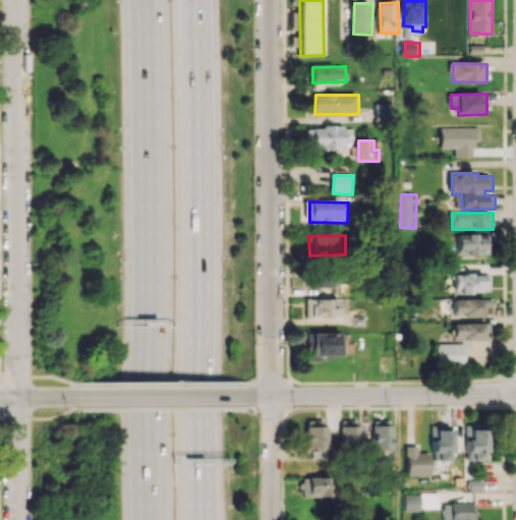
[(492,256),(493,236),(470,235),(470,237),(462,236),(461,256),(492,256)]
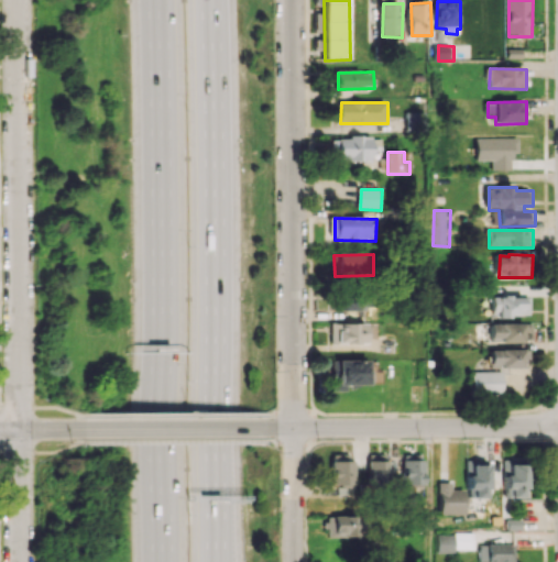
[(341,293),(340,310),(364,311),(365,294),(341,293)]
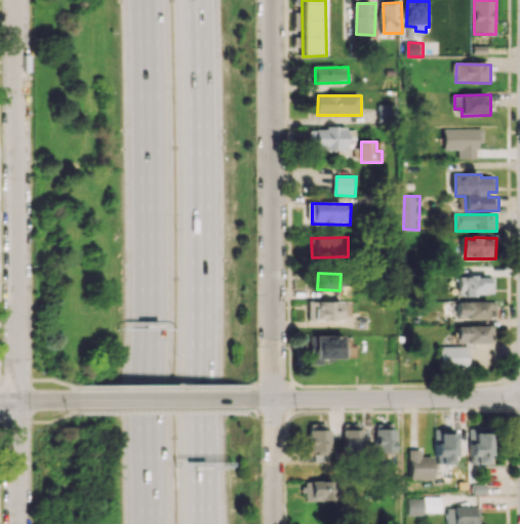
[(496,295),(496,278),(462,277),(462,295),(496,295)]
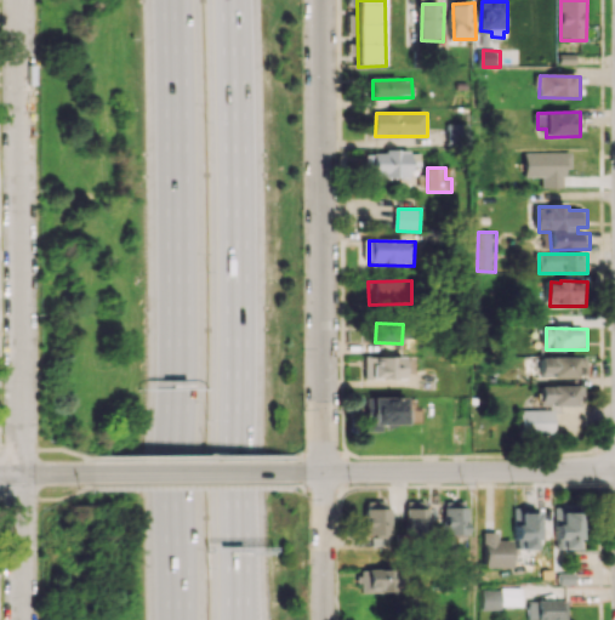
[(368,380),(405,380),(404,357),(368,358),(368,380)]
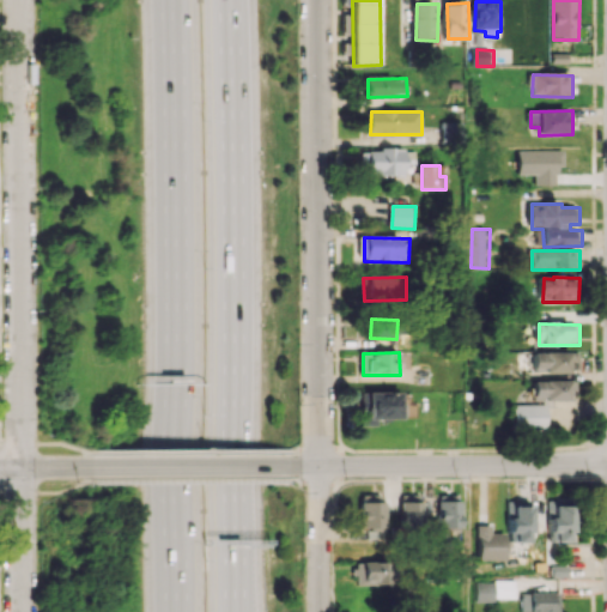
[(583,352),(536,353),(538,374),(583,373),(583,352)]
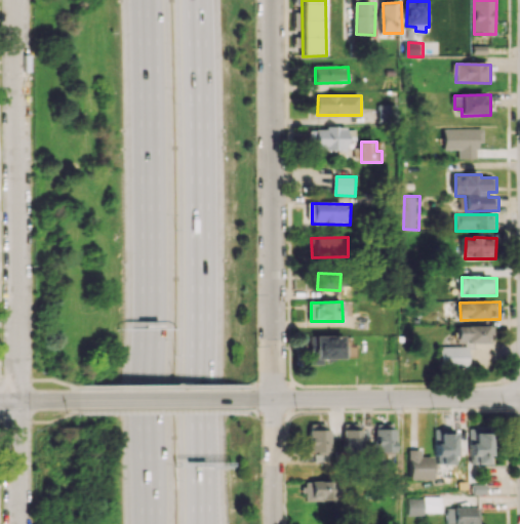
[(461,344),(495,345),(495,326),(461,326),(461,344)]
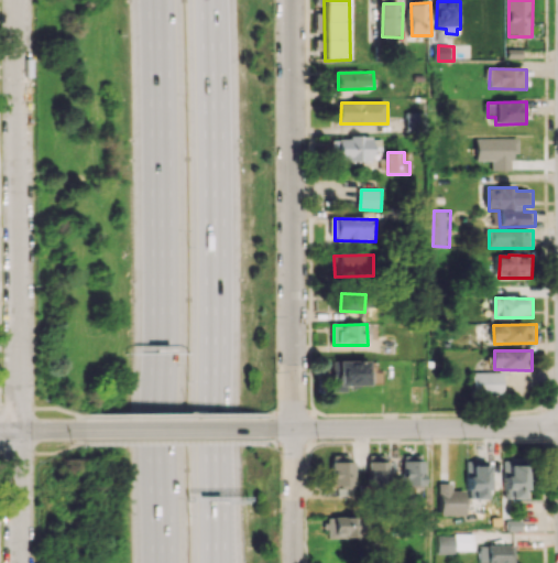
[(349,387),(373,387),(373,361),(336,361),(336,392),(349,392),(349,387)]
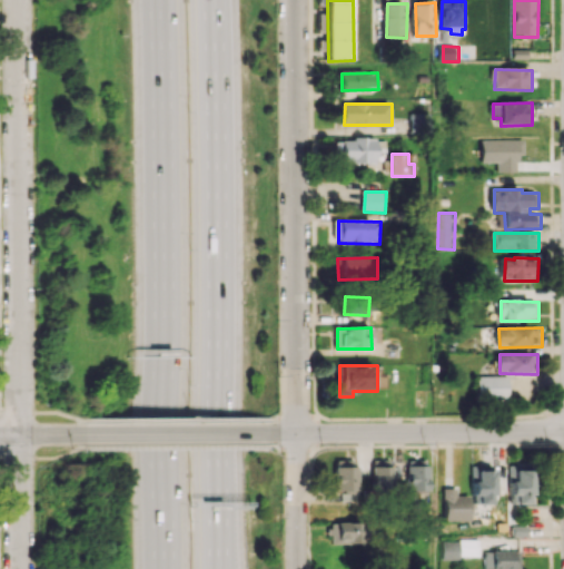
[(513,378),(482,376),(482,399),(512,400),(513,378)]
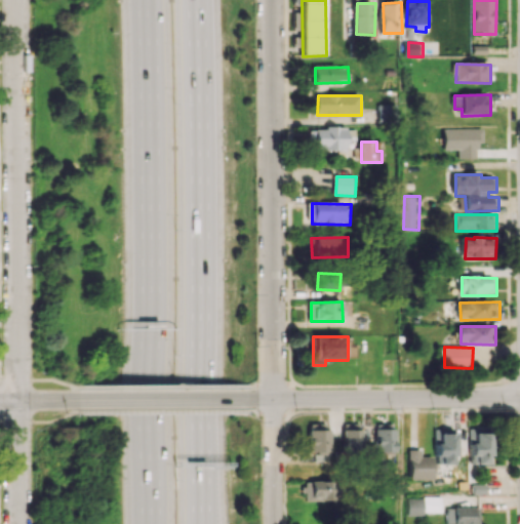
[(312,426),(312,453),(318,453),(318,461),(332,461),(332,425),(312,426)]
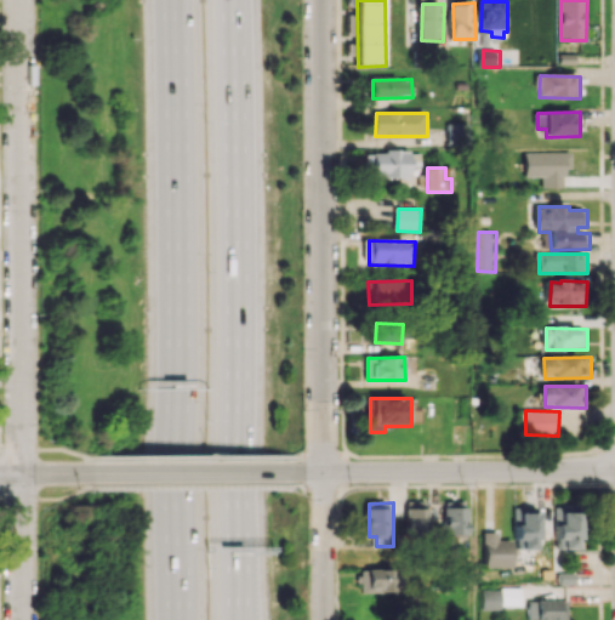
[(409,535),(431,535),(431,504),(410,502),(409,535)]
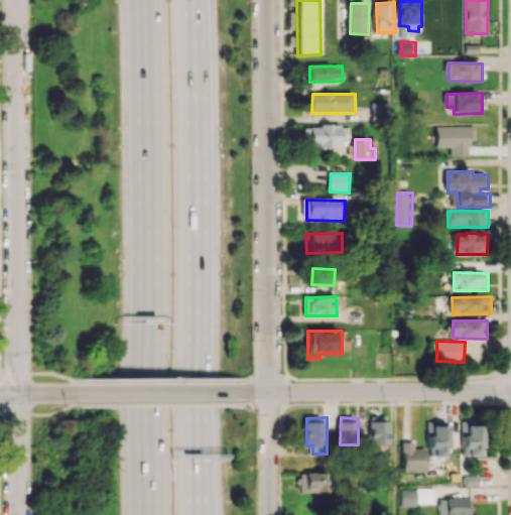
[(373,445),(392,444),(391,420),(372,420),(373,445)]
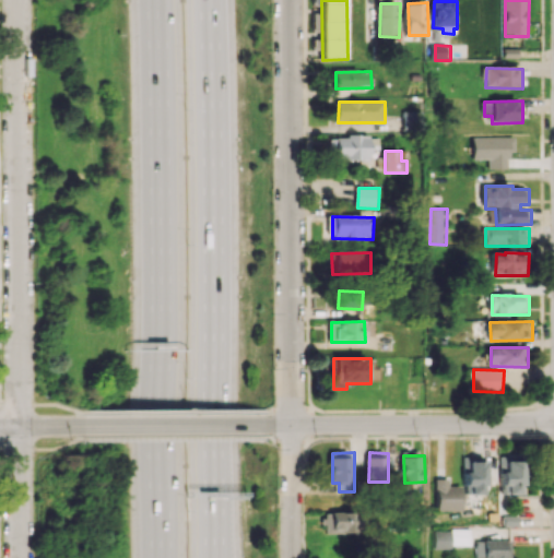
[(487,496),(488,458),(468,458),(467,495),(487,496)]
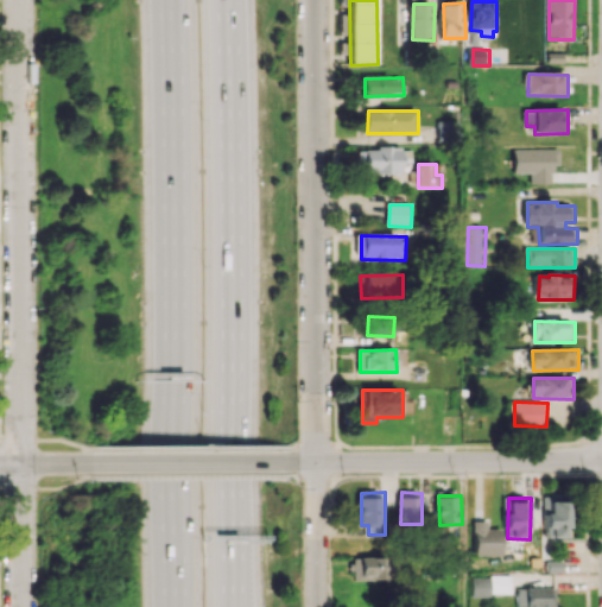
[(571,539),(572,499),(549,498),(547,539),(571,539)]
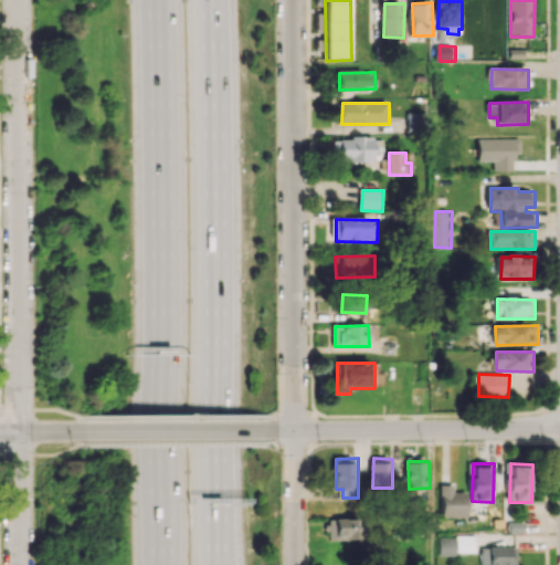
[(468,518),(468,493),(456,493),(456,485),(444,487),(444,518),(468,518)]
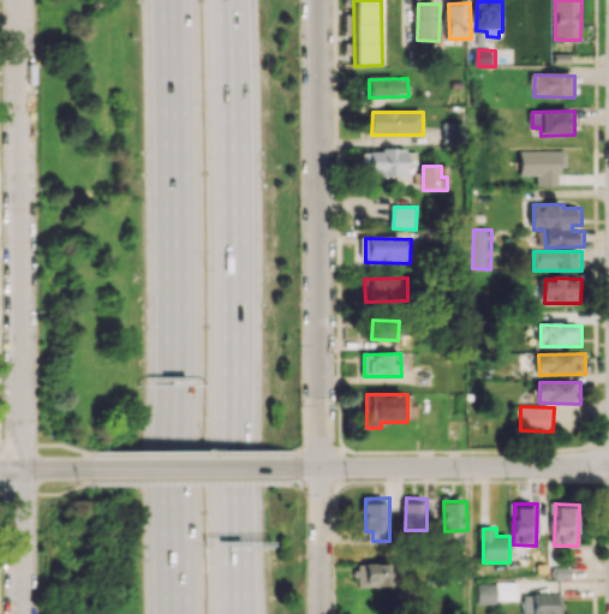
[(390,564),(359,566),(360,589),(392,586),(390,564)]
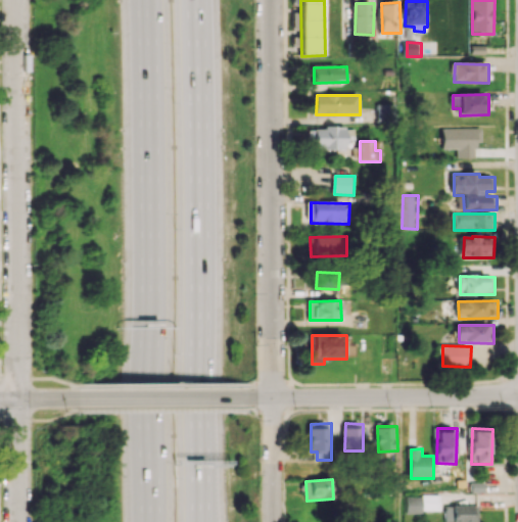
[(411,512),(444,513),(444,496),(411,495),(411,512)]
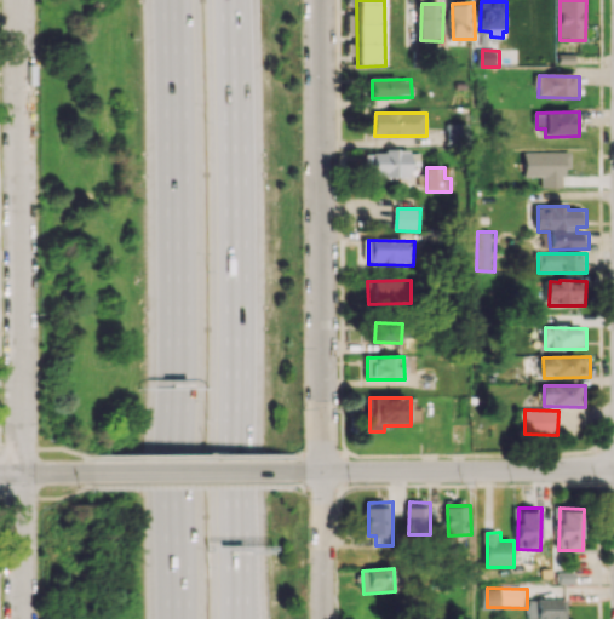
[(569,618),(571,601),(532,600),(532,618),(569,618)]
